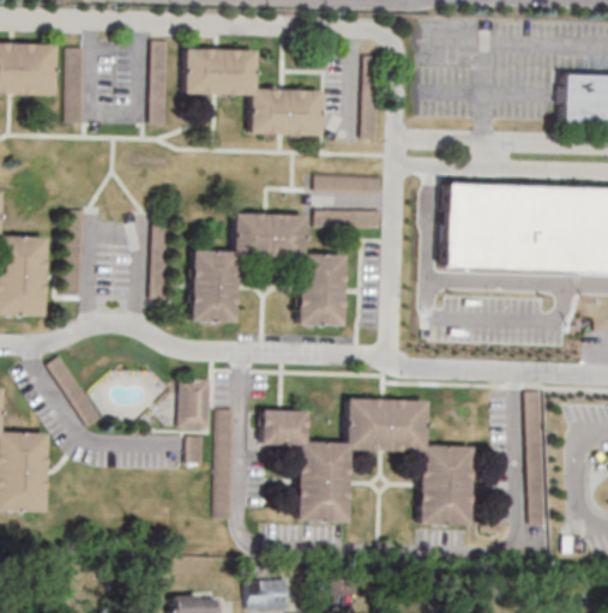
[(0,94),(56,96),(58,44),(0,42),(0,94)]
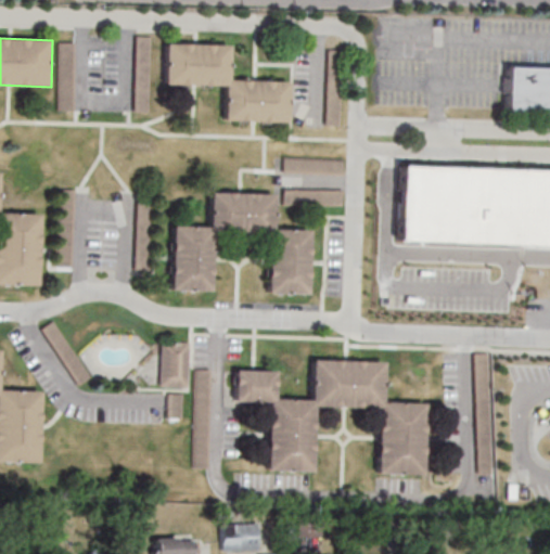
[(64,112),(79,112),(79,42),(64,42),(64,112)]
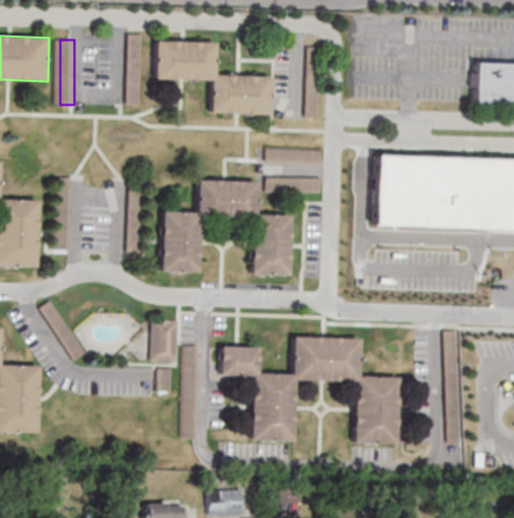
[(213,113),(273,115),(274,77),(218,75),(218,43),(158,41),(157,79),(214,81),(213,113)]
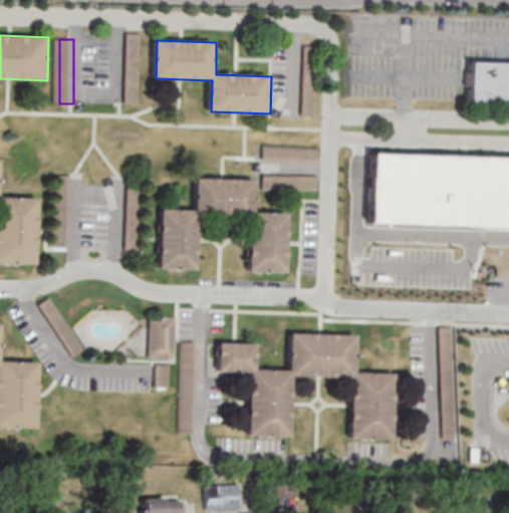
[(320,116),(320,46),(306,46),(306,116),(320,116)]
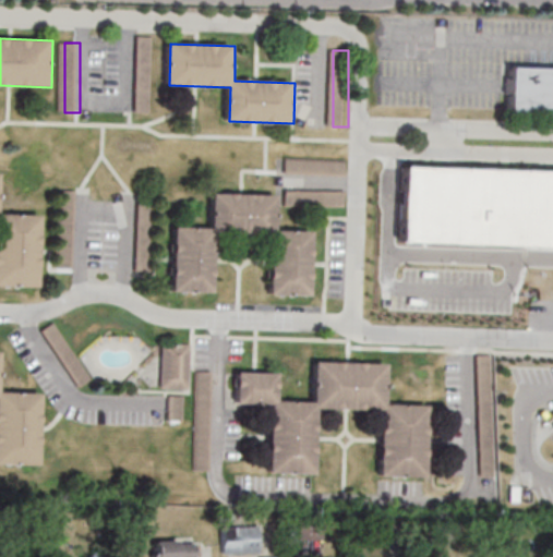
[(512,65),(552,67),(552,119),(511,119),(512,65)]
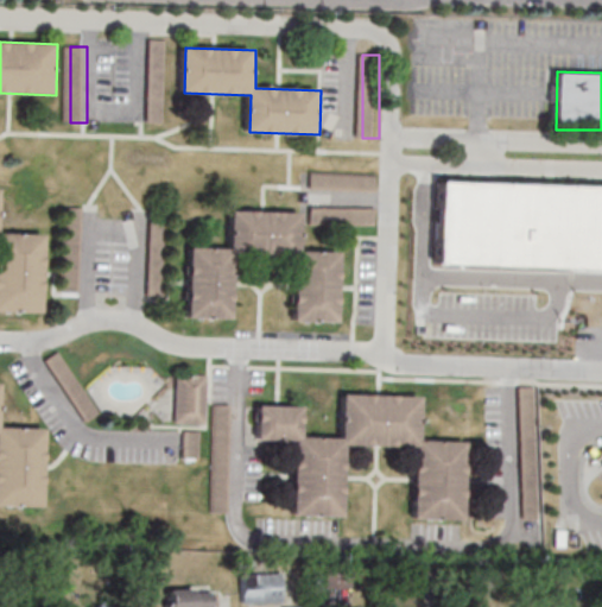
[(168,122),(168,97),(154,97),(154,122),(168,122)]
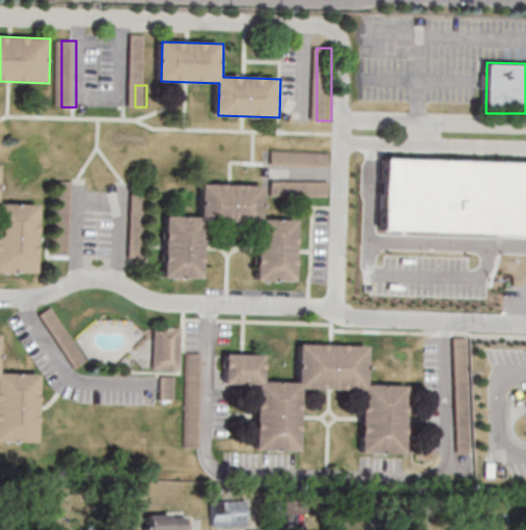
[(275,166),(333,168),(334,152),(275,150),(275,166)]
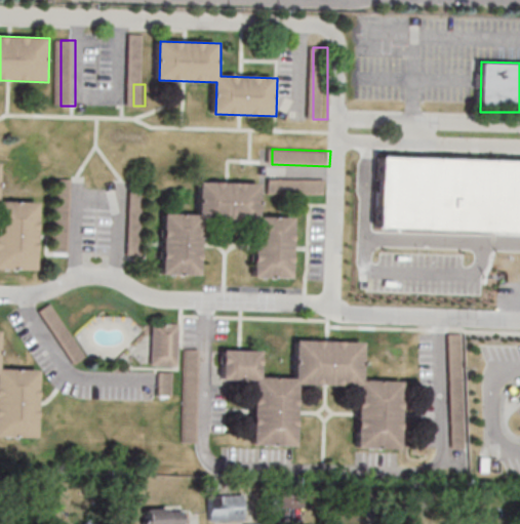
[(439,160),(519,162),(519,207),(438,205),(439,160)]
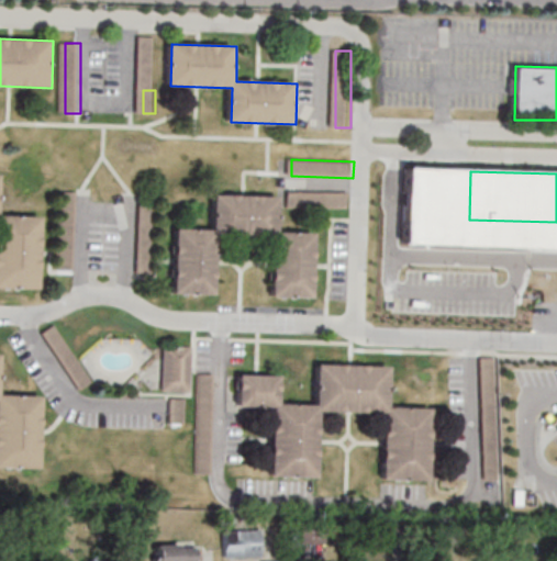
[(0,288),(43,289),(44,217),(2,216),(3,175),(0,175),(0,288)]
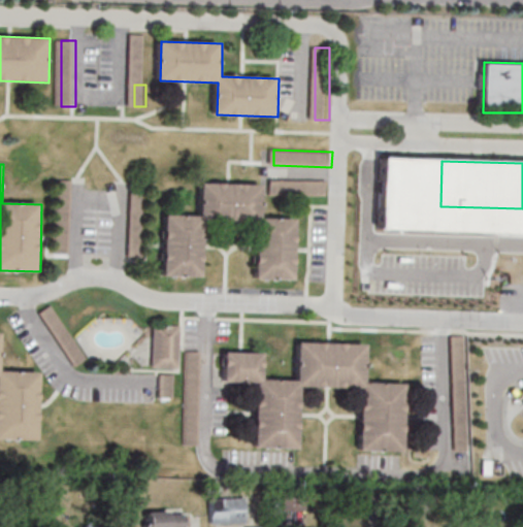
[(331,196),(331,180),(273,180),(273,196),(331,196)]
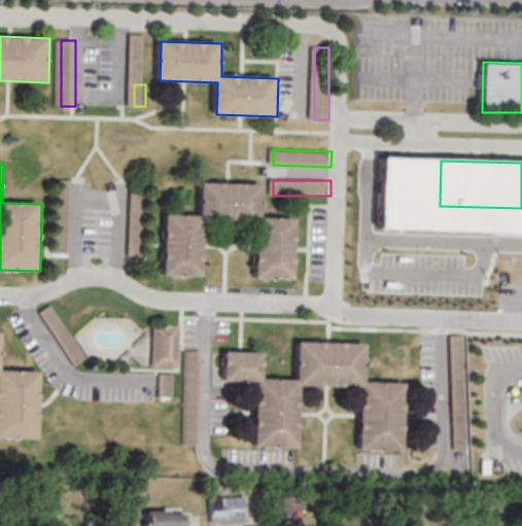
[(298,218),(264,218),(265,184),(204,183),(203,216),(167,215),(166,275),(204,276),(206,221),(258,222),(257,279),(297,280),(298,218)]
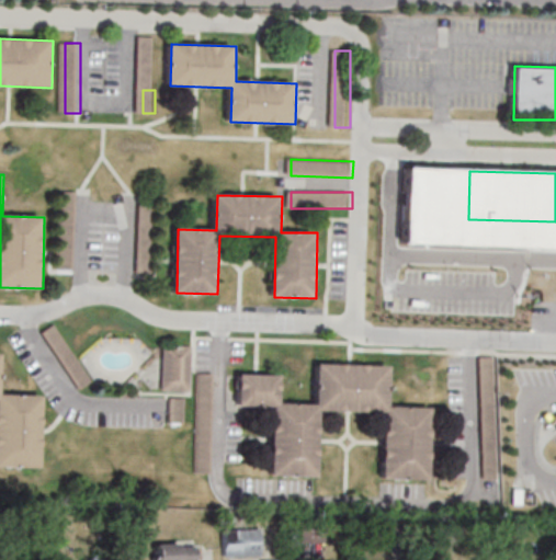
[(83,391),(98,383),(63,323),(48,332),(83,391)]
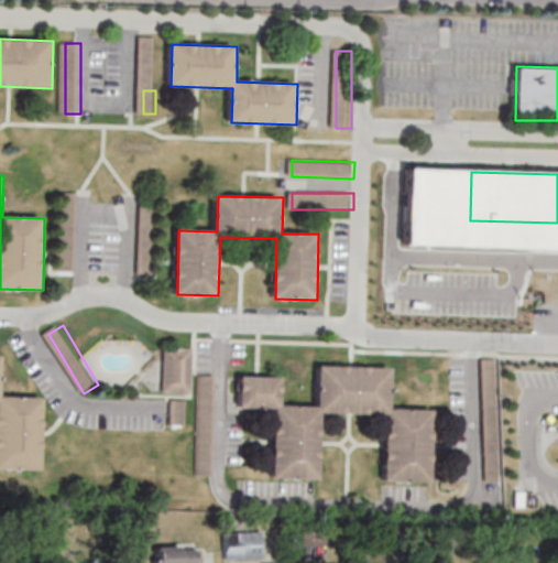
[(167,347),(167,393),(196,393),(196,347),(167,347)]
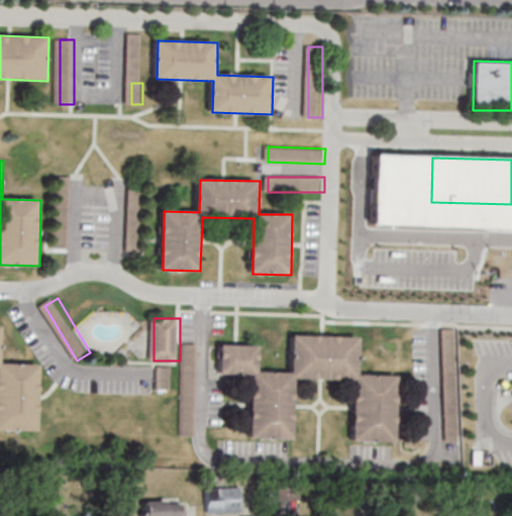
[(0,429),(40,431),(42,365),(3,364),(4,326),(0,325),(0,429)]
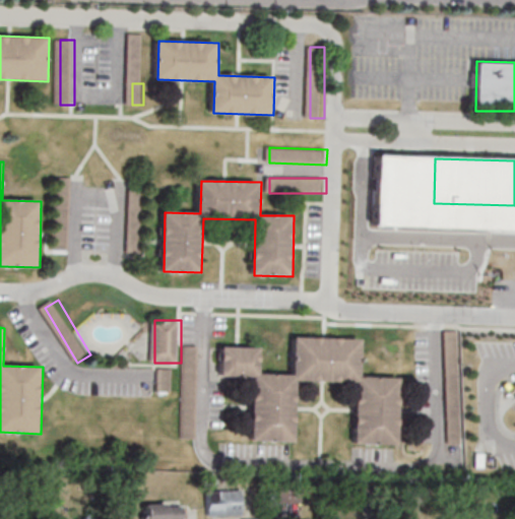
[(400,445),(401,378),(362,377),(363,339),(296,337),(296,375),(261,374),(262,348),(223,347),(222,376),(255,377),(254,441),(296,442),(298,381),(359,382),(357,444),(400,445)]
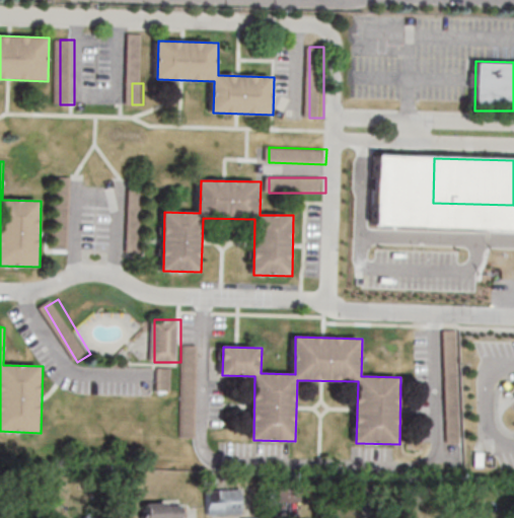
[(175,391),(175,369),(162,369),(162,391),(175,391)]
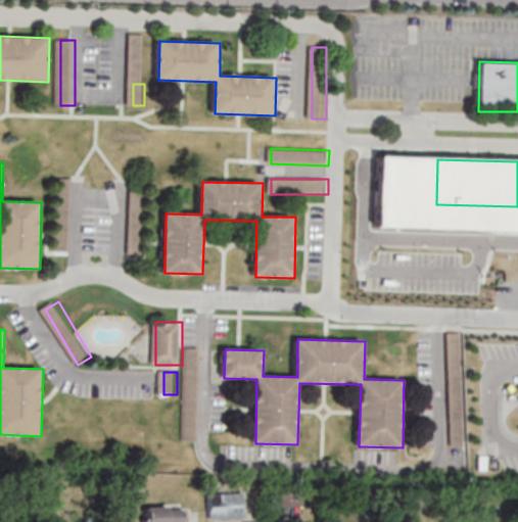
[(248,518),(247,493),(213,493),(214,519),(248,518)]
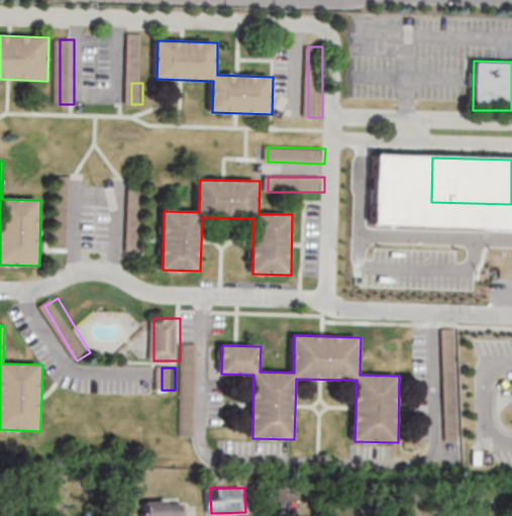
[(147,501),(147,515),(186,515),(186,501),(147,501)]
